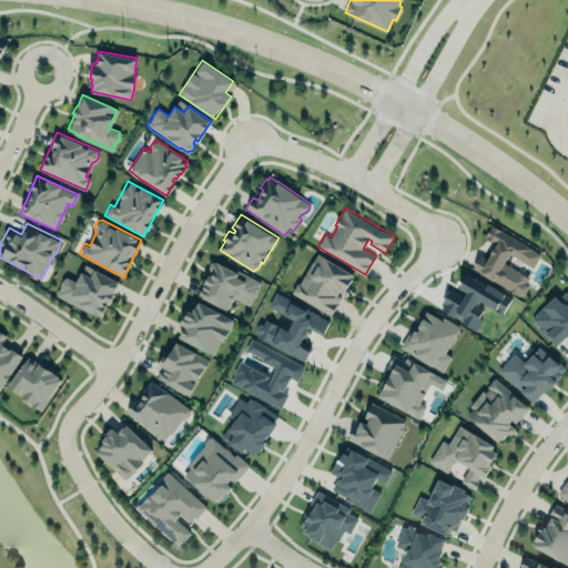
[(489,227),(494,225),(540,254),(533,267),(510,253),(505,263),(528,277),(526,282),(529,285),(524,295),(520,294),(518,296),(479,273),(479,272),(473,267),(478,257),(486,262),(492,252),(490,252),(493,247),(494,247),(497,242),(493,240),(492,242),(486,239),(485,233),(489,227)]
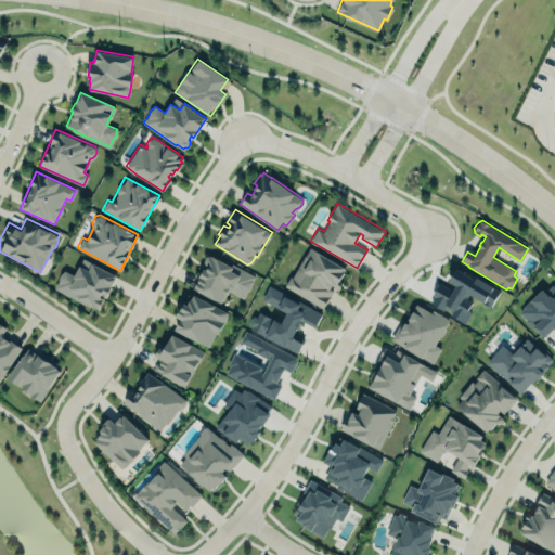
[(285,285),(291,275),(294,276),(311,247),(346,268),(338,280),(341,282),(338,288),(335,287),(323,307),(285,285)]
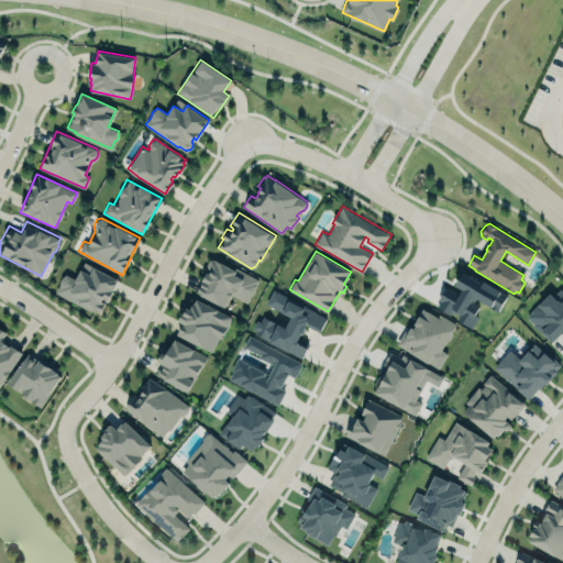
[(234,271),(235,268),(257,279),(246,300),(231,293),(224,307),(196,293),(207,272),(209,273),(212,267),(209,267),(207,266),(207,264),(209,258),(212,258),(234,271)]
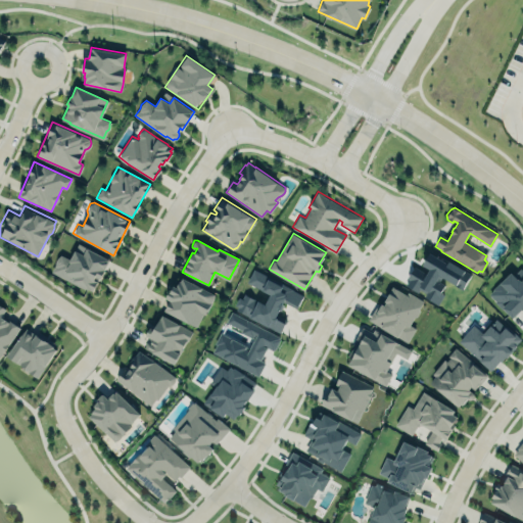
[(77,241),(87,245),(108,256),(99,276),(95,277),(94,281),(90,289),(81,288),(50,272),(53,265),(54,259),(59,253),(62,254),(68,257),(77,241)]
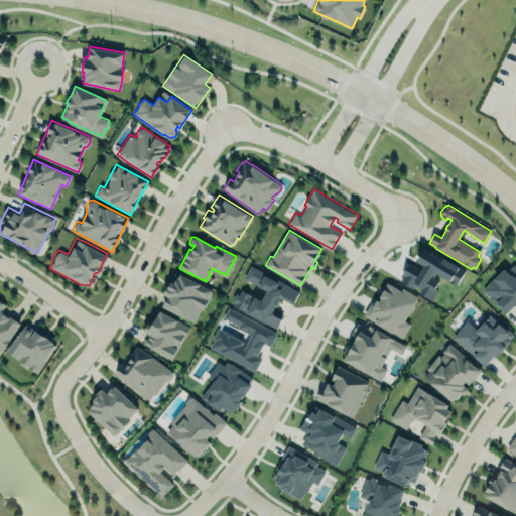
[(456,286),(464,271),(424,248),(414,265),(408,262),(397,281),(432,301),(437,291),(433,289),(440,278),(456,286)]
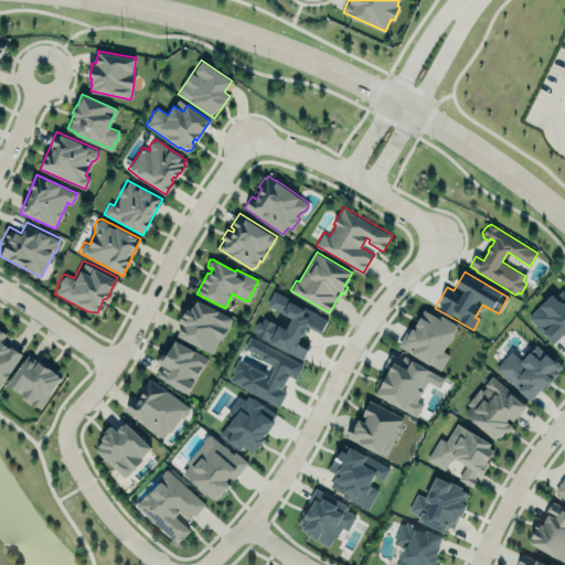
[(304,358),(309,345),(299,341),(305,327),(320,333),(328,317),(273,292),(266,307),(290,317),(286,328),(260,317),(253,336),(304,358)]
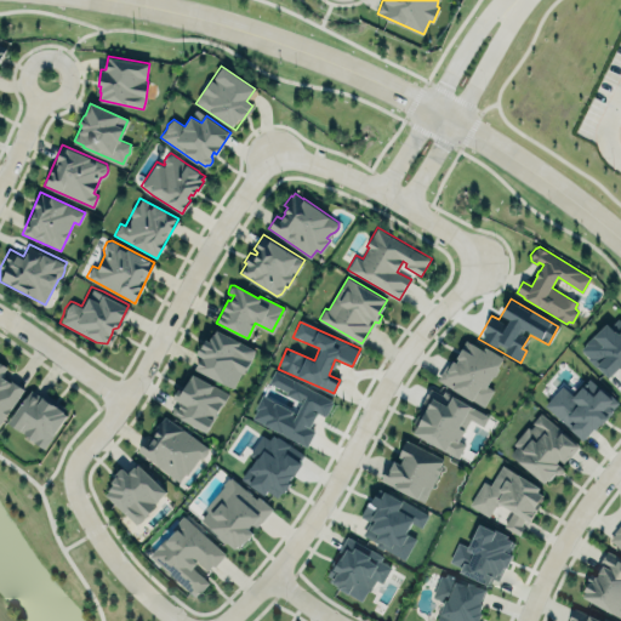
[(620,330),(617,334),(607,323),(580,348),(608,379),(620,366),(620,330)]
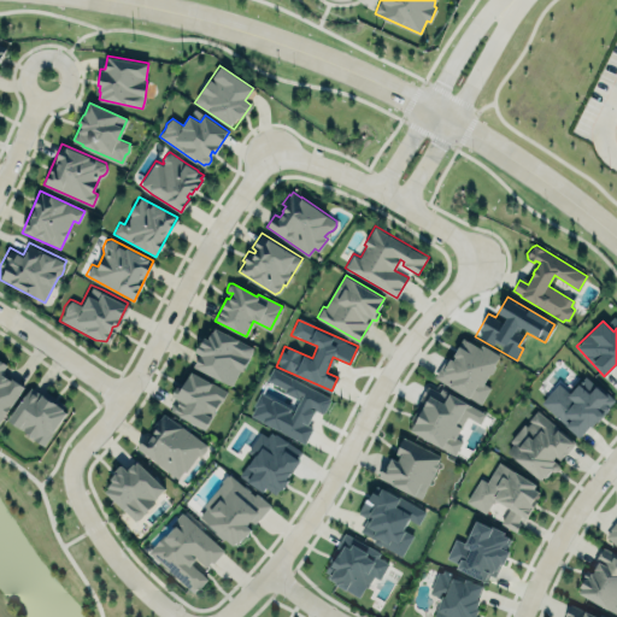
[(231,385),(240,369),(242,371),(252,351),(252,348),(253,347),(215,327),(212,330),(207,338),(205,336),(201,342),(199,341),(194,351),(200,354),(194,366),(223,381),(224,381),(231,385)]
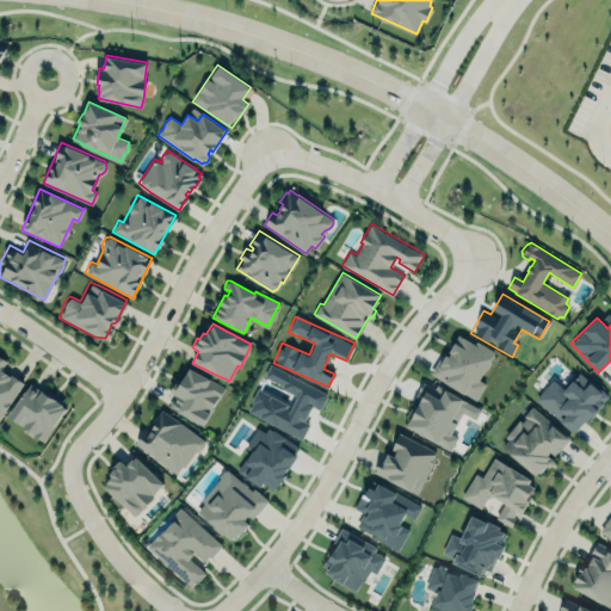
[(430,372),(476,400),(486,382),(479,378),(485,370),(487,369),(491,363),(489,360),(494,351),(476,341),(475,344),(458,334),(436,364),(430,372)]
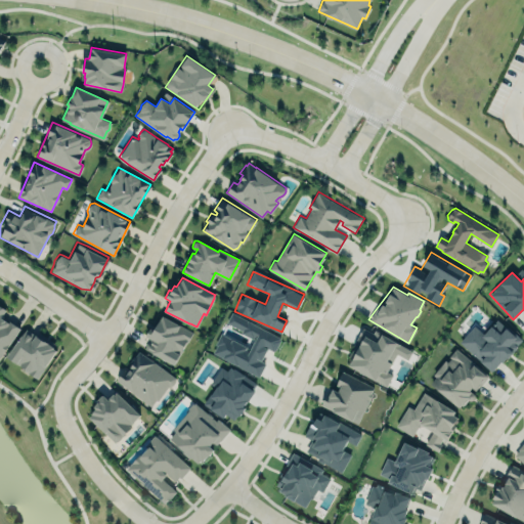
[(0,357),(19,328),(2,316),(6,310),(0,306),(0,357)]
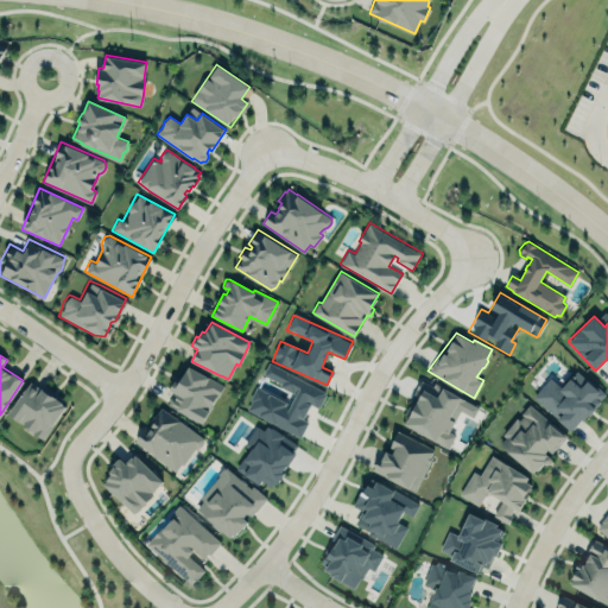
[(302,436),(308,422),(303,419),(310,404),(320,409),(327,391),(267,365),(261,378),(296,392),(291,403),(255,387),(245,412),(302,436)]
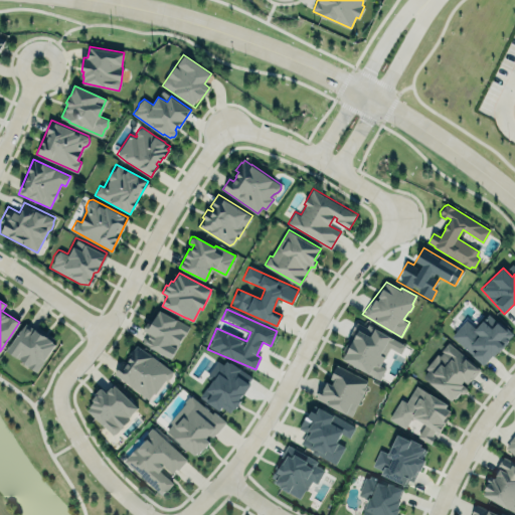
[(160,310),(189,325),(184,336),(183,336),(171,358),(143,342),(148,333),(143,330),(148,322),(151,324),(160,310)]
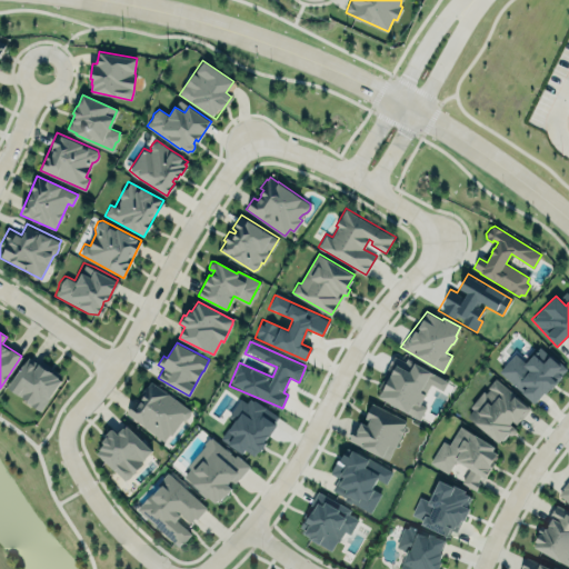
[(498,370),(515,352),(526,362),(539,347),(550,356),(551,355),(566,368),(560,375),(560,377),(560,378),(557,381),(558,382),(550,390),(548,388),(535,403),(498,370)]
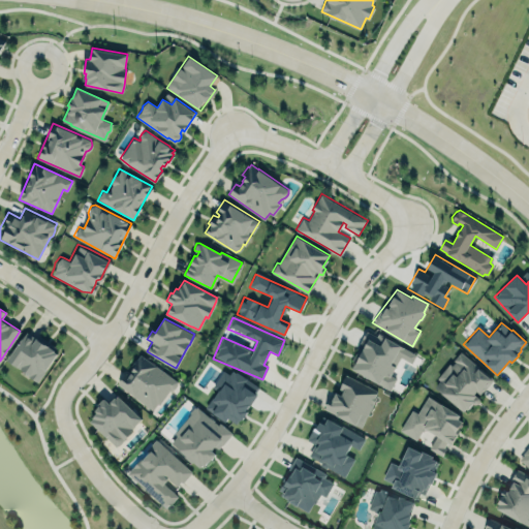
[(366,331),(376,336),(378,333),(403,347),(400,353),(402,355),(392,375),(397,378),(391,391),(351,369),(354,363),(352,361),(359,349),(356,348),(366,331)]
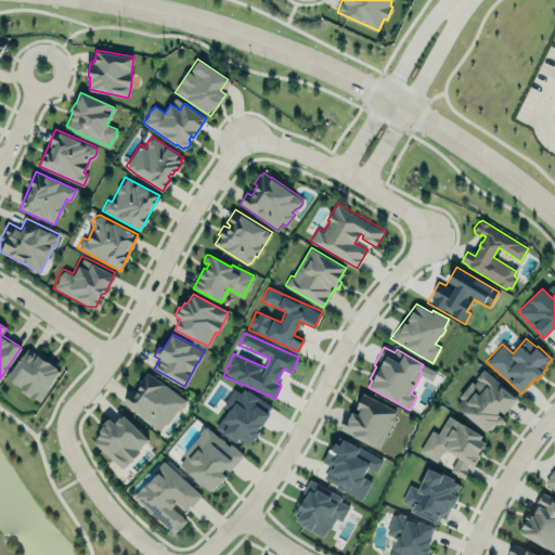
[(25,348),(17,358),(7,374),(38,401),(60,368),(43,355),(38,351),(25,348)]
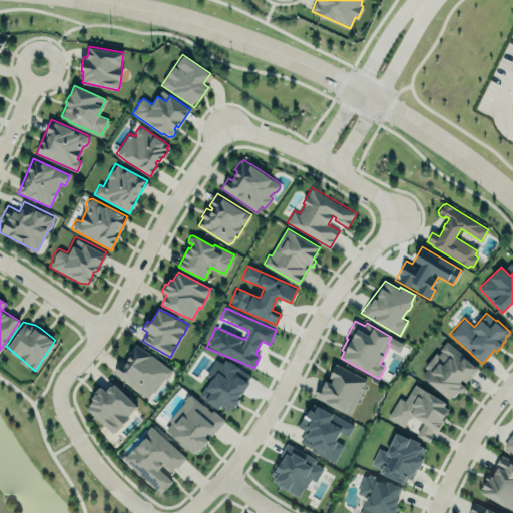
[(448,397),(424,376),(429,370),(425,367),(436,354),(439,357),(443,352),(439,350),(447,341),(477,368),(465,382),(462,379),(458,384),(461,386),(459,388),(459,390),(453,397),(450,394),(448,397)]
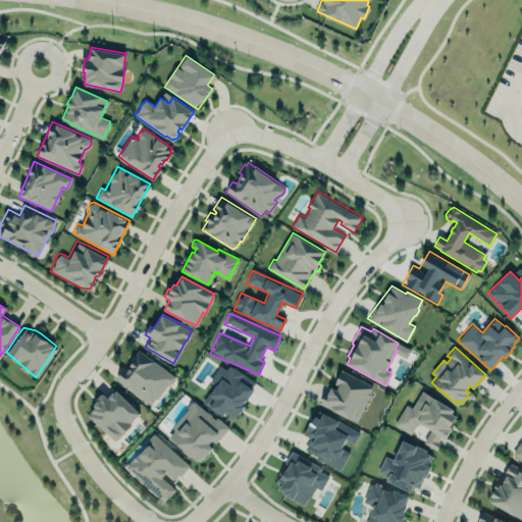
[(115,378),(150,405),(155,398),(157,399),(168,384),(171,383),(173,381),(174,379),(174,375),(139,349),(136,353),(135,352),(129,360),(132,361),(128,365),(131,367),(126,372),(122,369),(115,378)]
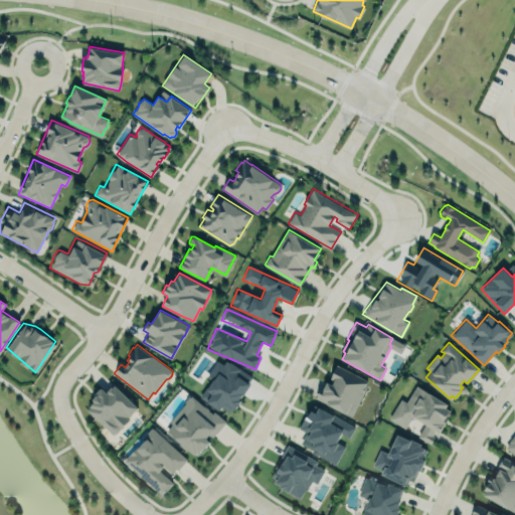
[(228,407),(220,401),(217,405),(207,397),(205,401),(195,394),(206,378),(200,374),(212,356),(222,363),(224,359),(250,377),(228,407)]
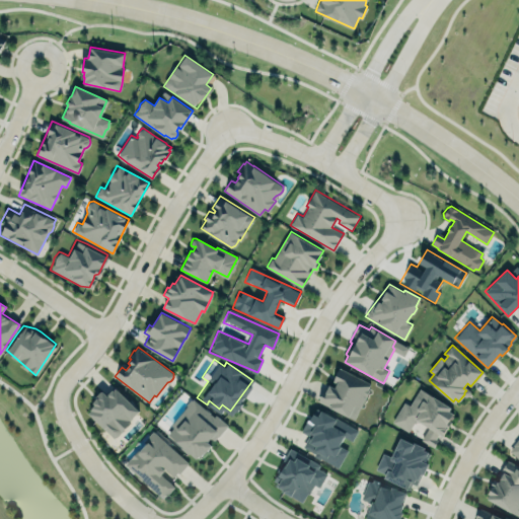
[(339,368),(370,383),(354,419),(317,400),(322,391),(324,392),(328,385),(334,387),(337,382),(332,380),(339,368)]
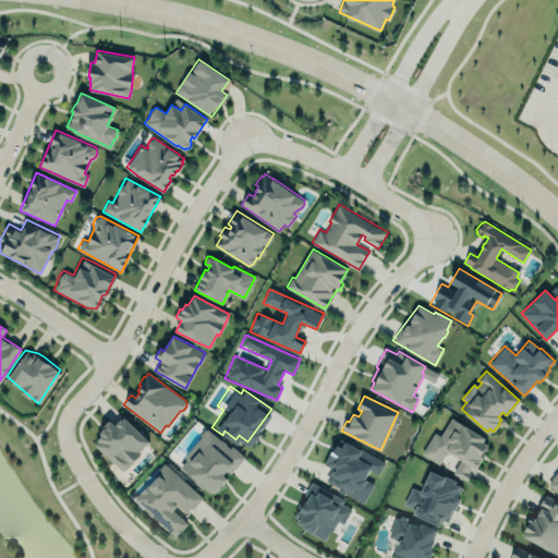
[(422,453),(434,432),(439,435),(450,416),(486,437),(484,441),(489,444),(476,468),(448,451),(447,453),(445,452),(438,463),(422,453)]
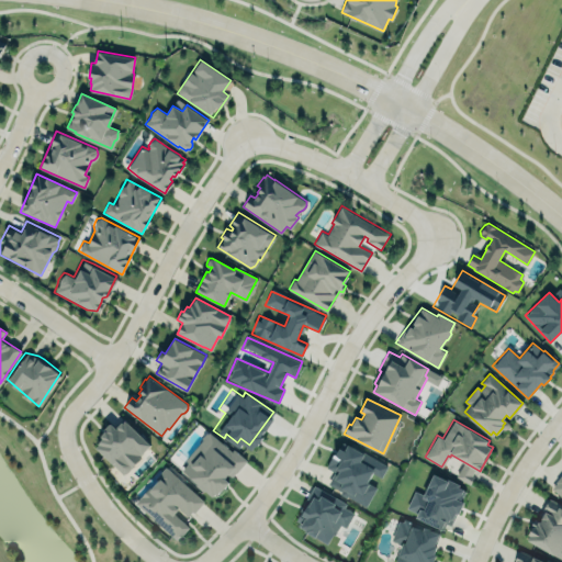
[(150,445),(125,420),(123,423),(121,422),(116,426),(117,427),(116,428),(110,422),(103,429),(104,430),(101,435),(101,437),(102,438),(98,442),(99,444),(96,447),(123,474),(124,473),(126,472),(130,470),(131,468),(141,458),(139,457),(150,445)]
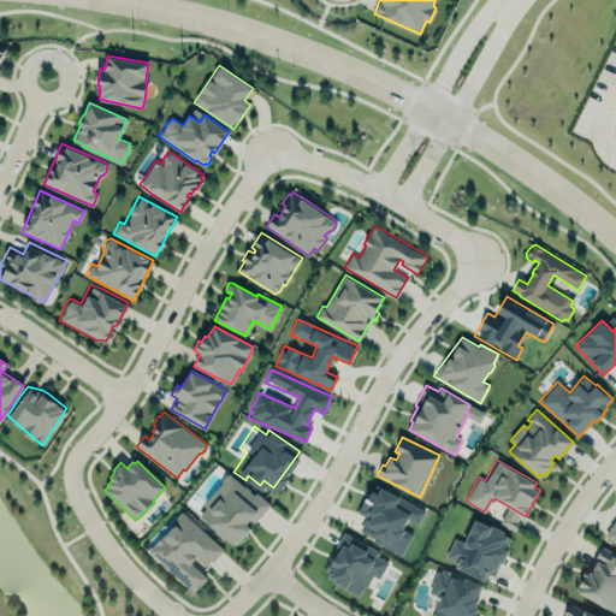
[(201,515),(207,508),(203,504),(223,483),(220,480),(226,474),(230,473),(255,496),(256,492),(270,504),(254,521),(250,517),(244,525),(249,529),(234,545),(201,515)]
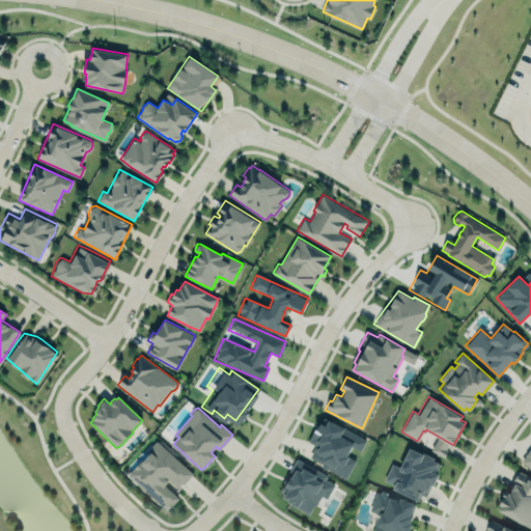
[(366,440),(324,418),(310,443),(315,446),(308,458),(346,478),(356,460),(346,456),(351,447),(360,452),(366,440)]
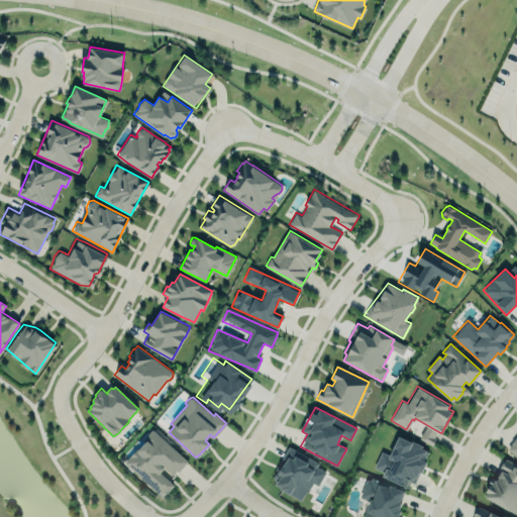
[(122,462),(135,448),(137,450),(145,442),(142,439),(152,428),(188,460),(179,471),(177,469),(172,474),(164,466),(163,467),(164,468),(161,473),(175,486),(163,499),(122,462)]
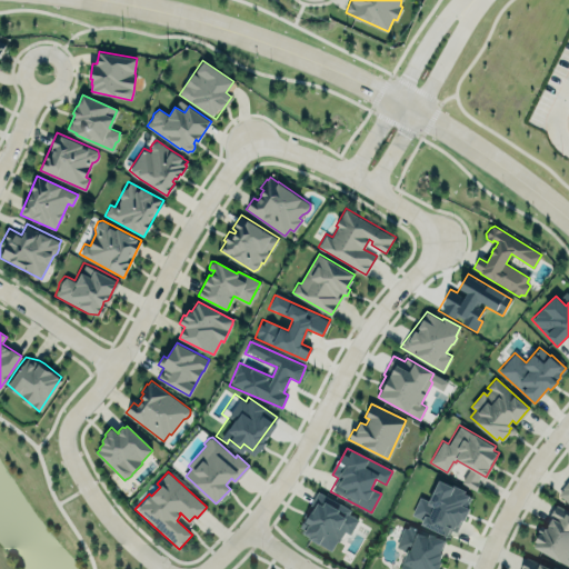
[(437,475),(465,489),(469,492),(468,503),(469,508),(456,530),(450,528),(446,533),(420,522),(419,518),(410,512),(419,495),(428,498),(437,475)]
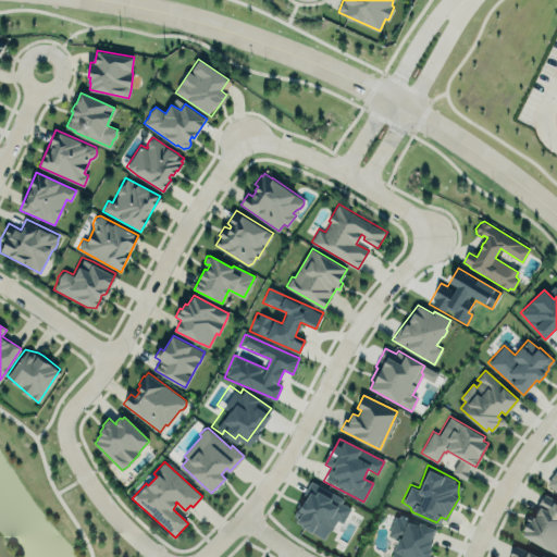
[(556,492),(546,482),(556,468),(556,492)]
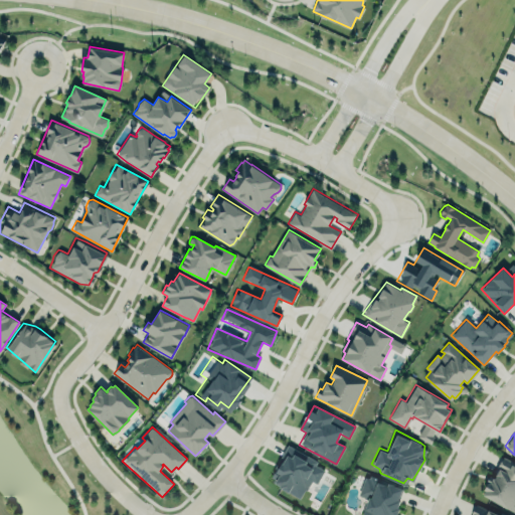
[(302,498),(310,480),(317,484),(326,466),(286,447),(269,482),(302,498)]
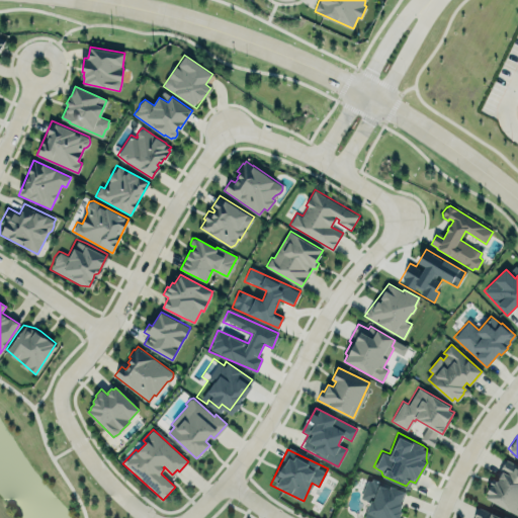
[(517,463),(507,457),(501,467),(504,469),(498,480),(493,478),(491,483),(493,484),(488,493),(490,494),(487,498),(517,514),(517,463)]
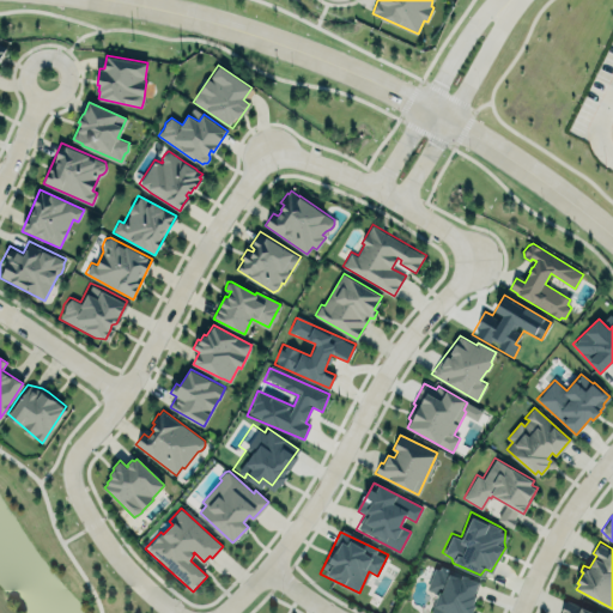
[(436,564),(437,562),(480,577),(466,612),(431,612),(429,612),(426,611),(432,596),(423,583),(430,562),(436,564)]
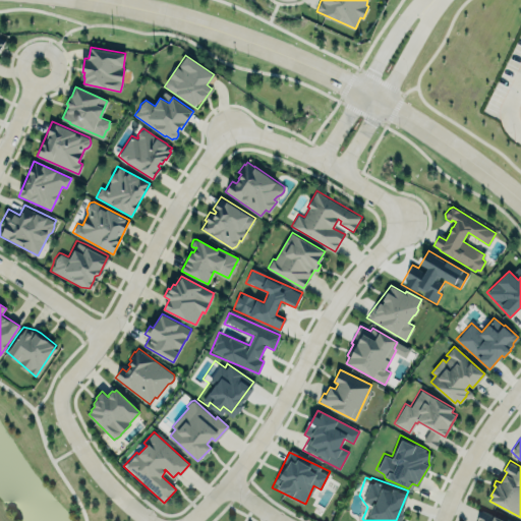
[(479,520),(477,520),(481,510),(505,520),(506,518),(513,520),(479,520)]
